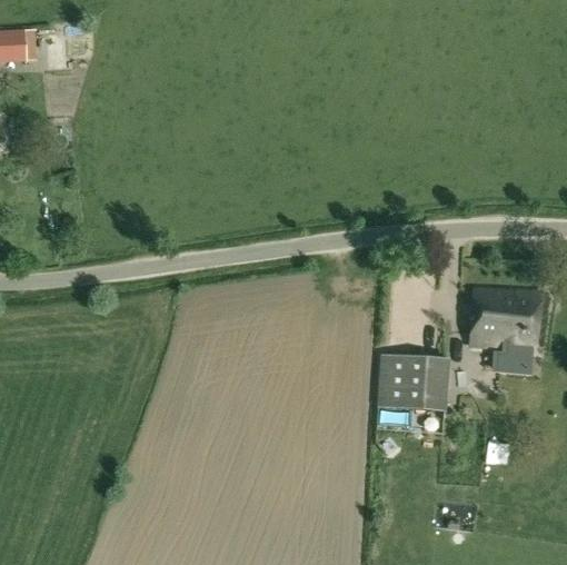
[(0,29),(0,61),(27,60),(25,28),(0,29)]
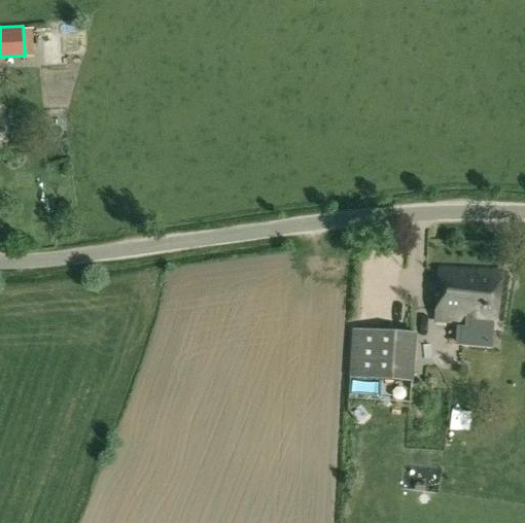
[(42,75),(42,91),(58,91),(59,76),(42,75)]
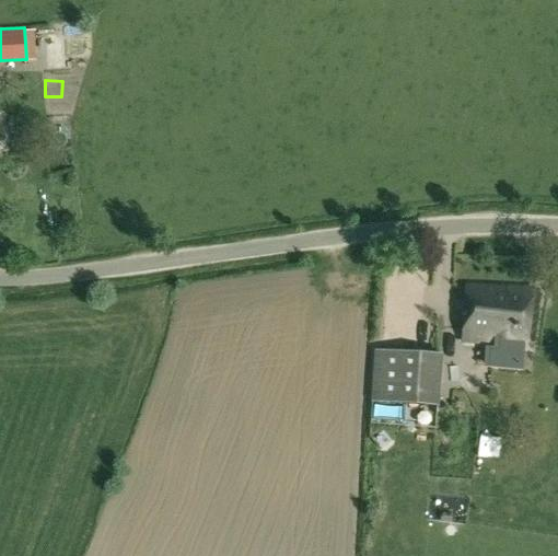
[(468,284),(464,338),(497,340),(502,340),(501,347),(493,346),(492,362),(524,366),(525,343),(529,343),(536,285),(468,284)]
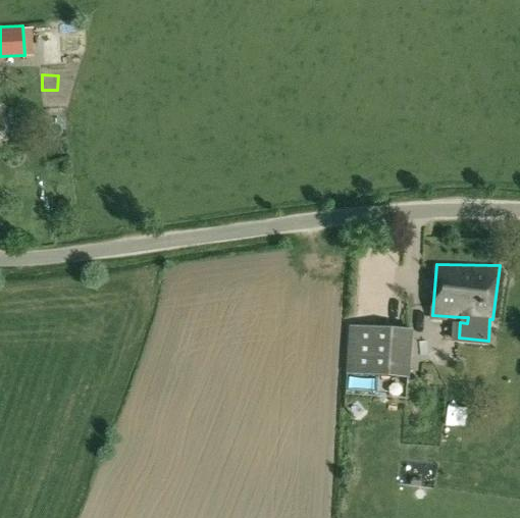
[(412,327),(350,323),(347,372),(409,376),(412,327)]
